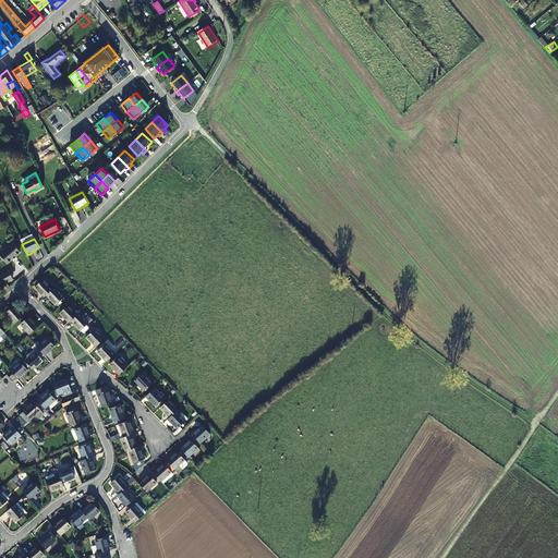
[(20,252),(12,243),(0,254),(0,257),(1,259),(3,259),(7,264),(11,259),(12,261),(15,256),(20,252)]
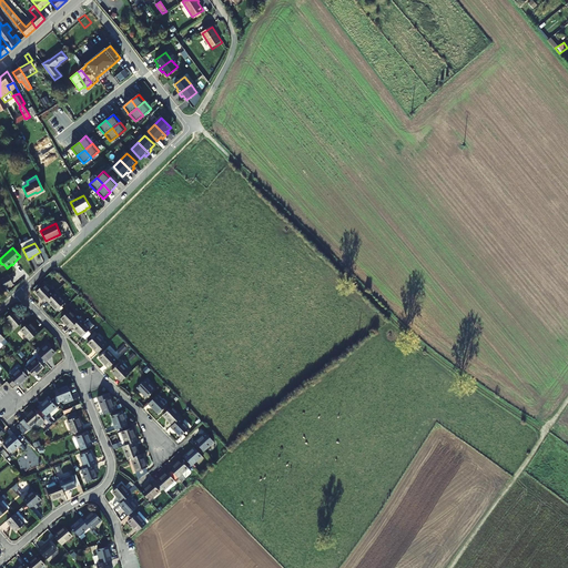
[(48,301),(53,294),(43,284),(36,292),(46,302),(48,301)]
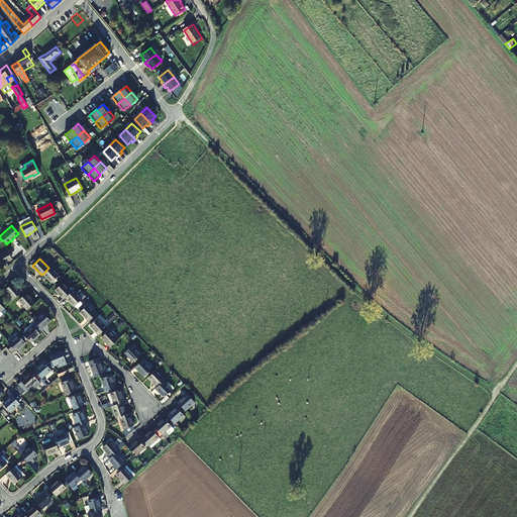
[(48,268),(43,274),(52,283),(60,275),(50,266),(48,268)]
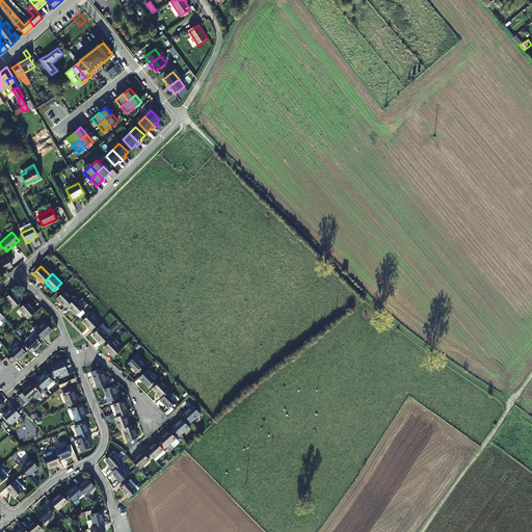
[(19,298),(14,291),(5,298),(10,304),(9,307),(12,310),(17,306),(25,298),(22,295),(19,298)]
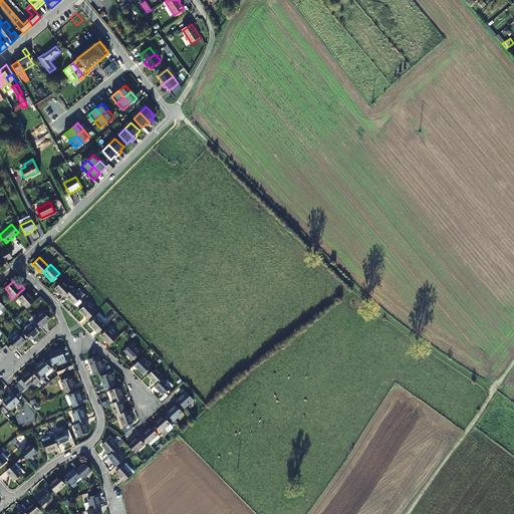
[(65,295),(71,290),(63,281),(55,288),(64,297),(65,295)]
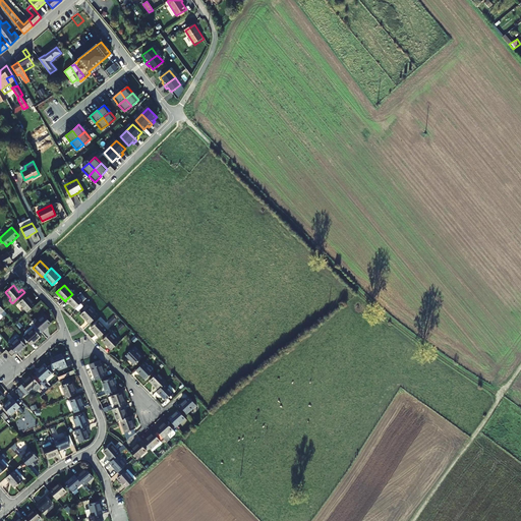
[(36,304),(24,292),(16,299),(29,312),(36,305),(36,304)]
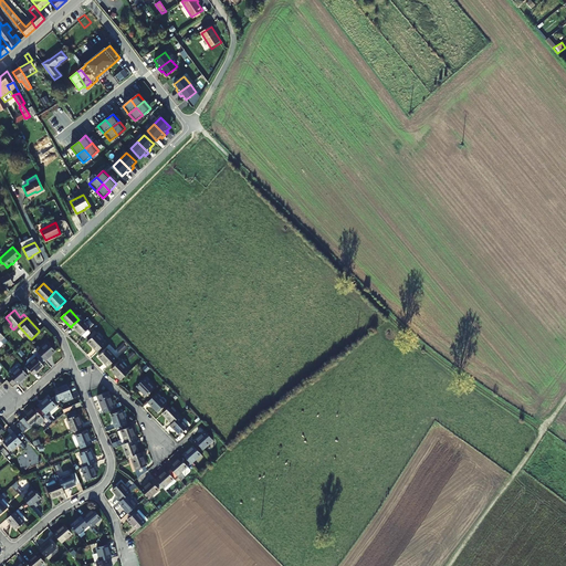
[(81,317),(79,320),(72,325),(82,335),(91,327),(81,317)]
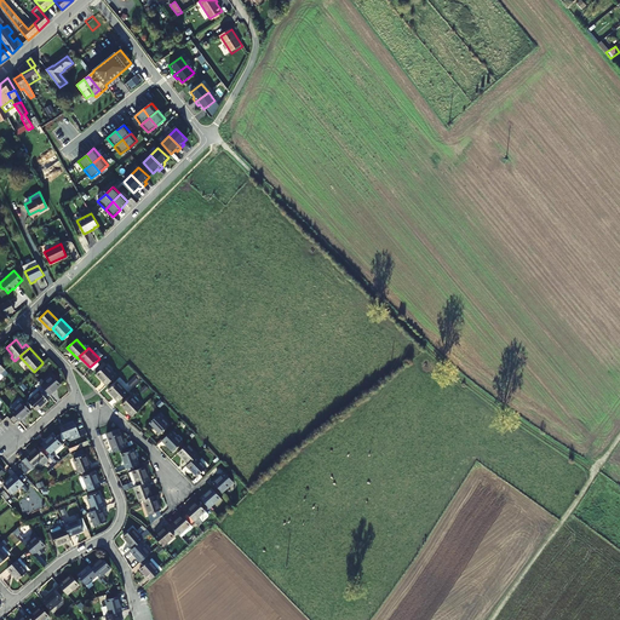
[(116,375),(105,365),(96,374),(107,385),(116,375)]
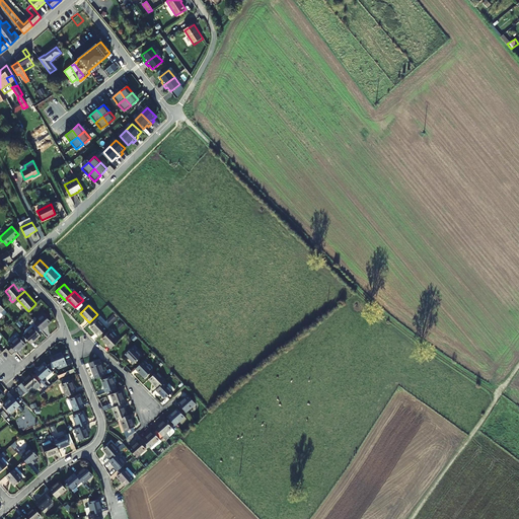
[(34,322),(35,324),(41,329),(42,330),(51,321),(44,314),(34,322)]
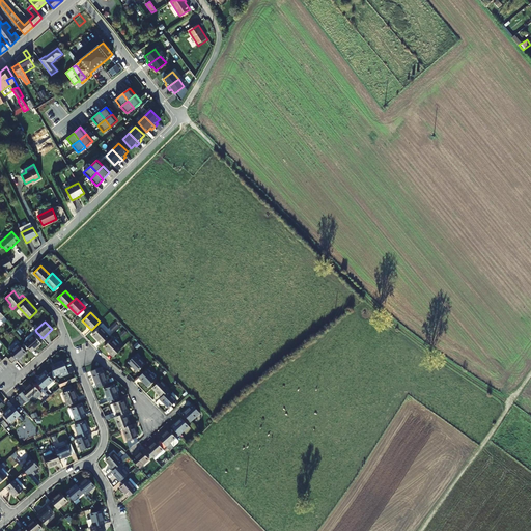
[(110,336),(101,327),(92,334),(102,344),(110,336)]
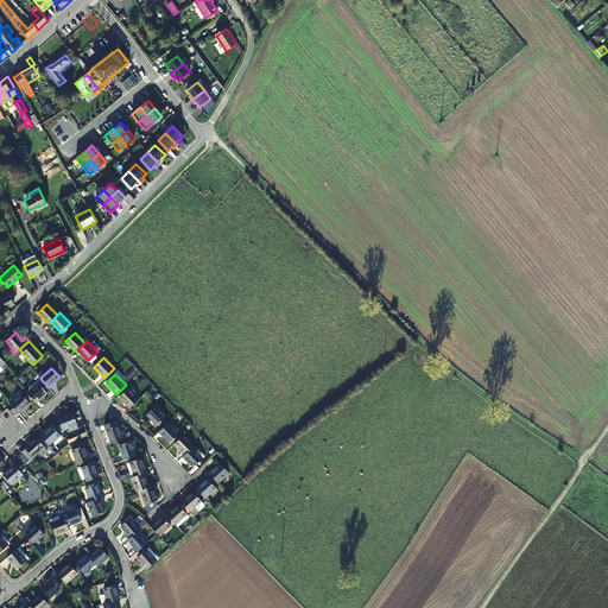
[(48,386),(42,380),(39,382),(37,380),(31,386),(29,390),(26,392),(36,403),(48,393),(44,390),(48,386)]
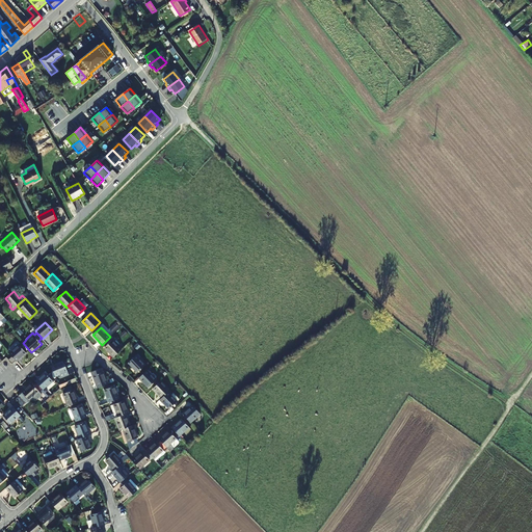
[(122,349),(112,340),(105,347),(113,356),(122,349)]
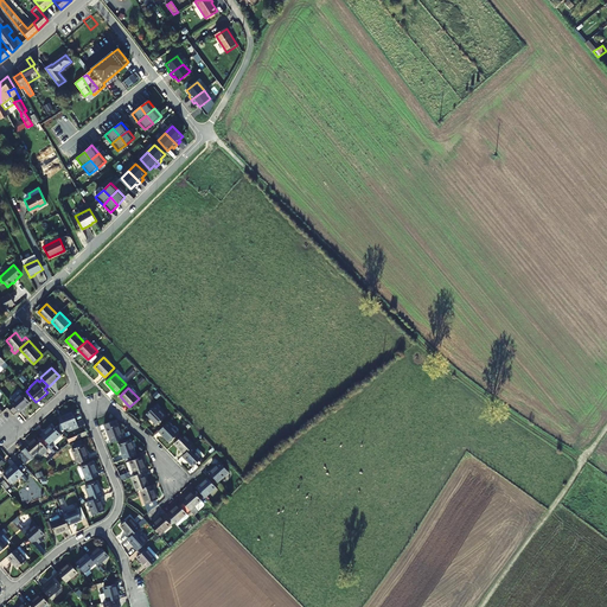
[(12,404),(14,407),(18,411),(19,413),(30,402),(21,393),(11,403),(12,404)]
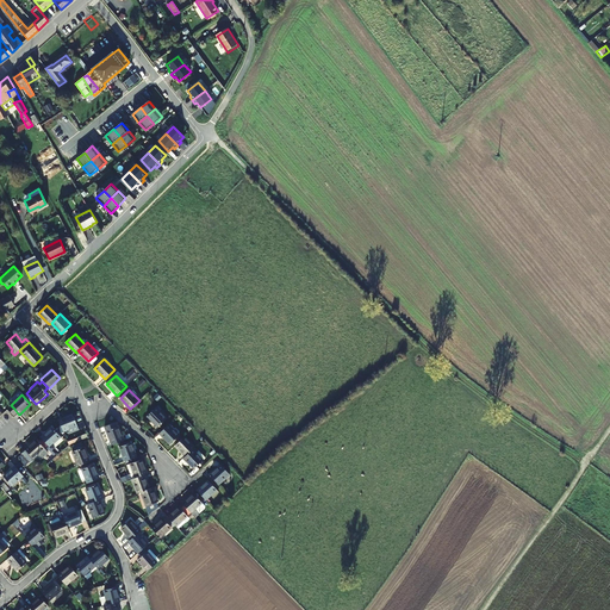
[(167,418),(156,408),(148,416),(157,427),(167,418)]
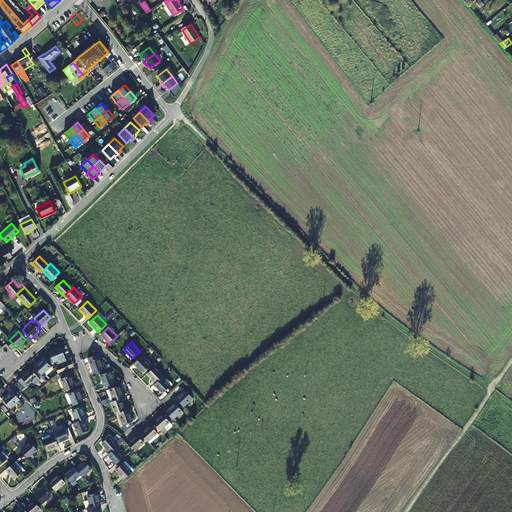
[(65,357),(61,348),(49,352),(53,362),(65,357)]
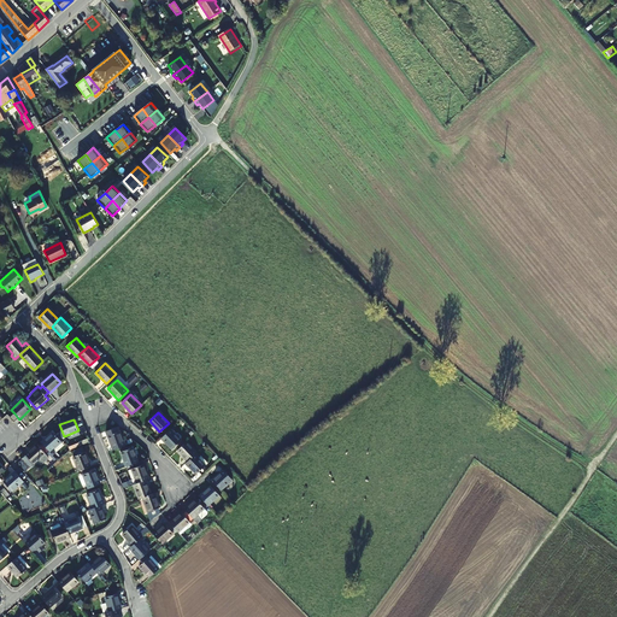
[(181,440),(170,429),(162,438),(172,448),(181,440)]
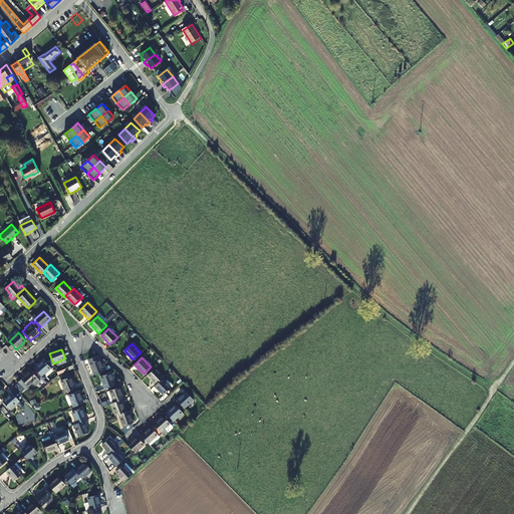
[(104,371),(99,358),(89,362),(94,374),(104,371)]
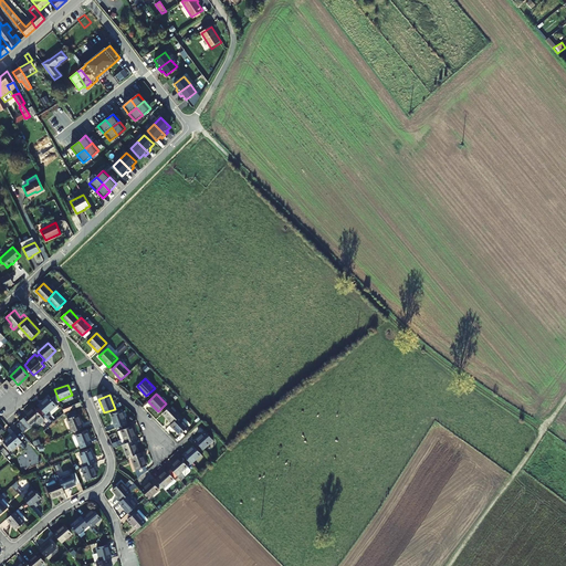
[(56,405),(49,397),(38,406),(45,415),(56,405)]
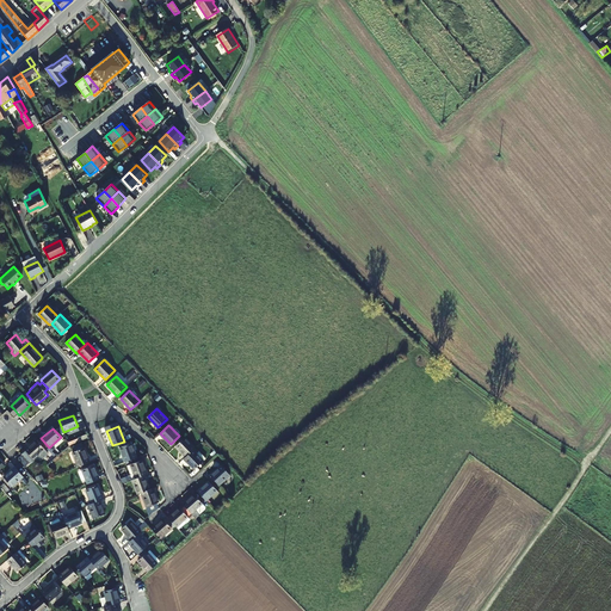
[(176,445),(186,457),(193,450),(196,448),(185,437),(176,445)]
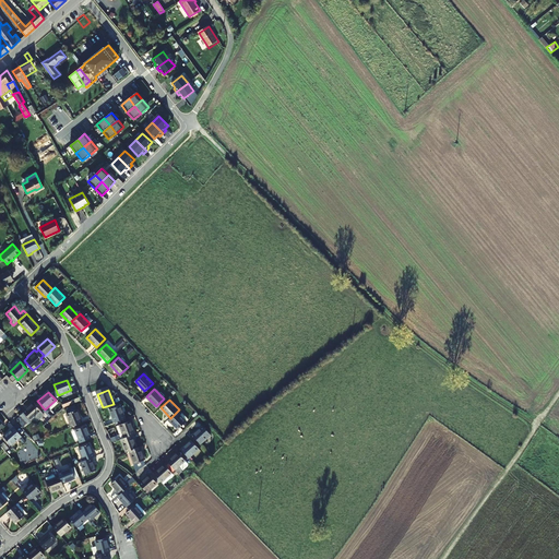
[(42,411),(34,403),(23,412),(31,420),(42,411)]
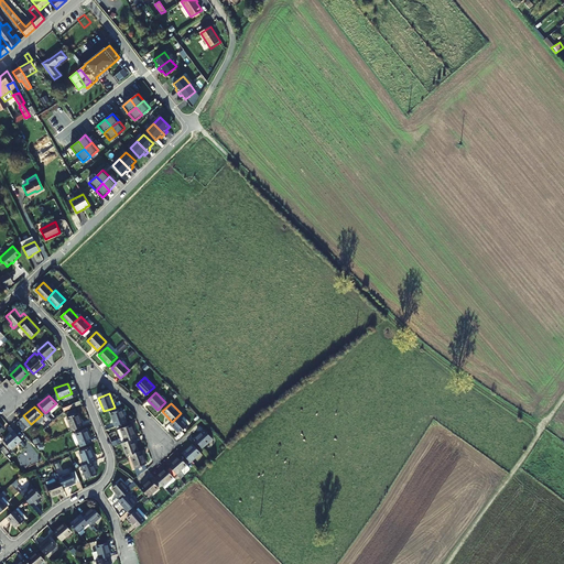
[(127,422),(121,409),(110,413),(116,426),(127,422)]
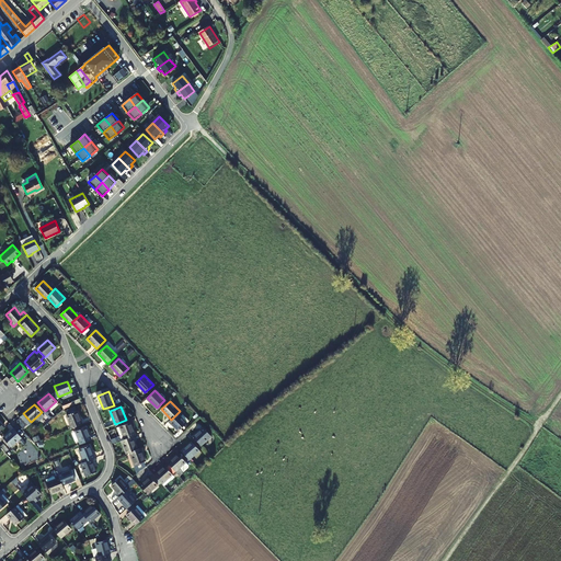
[(82,424),(77,411),(67,415),(71,428),(82,424)]
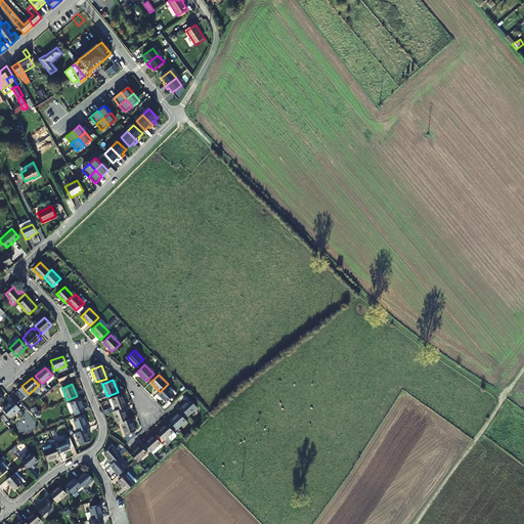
[(174,395),(166,386),(160,392),(158,393),(167,402),(174,395)]
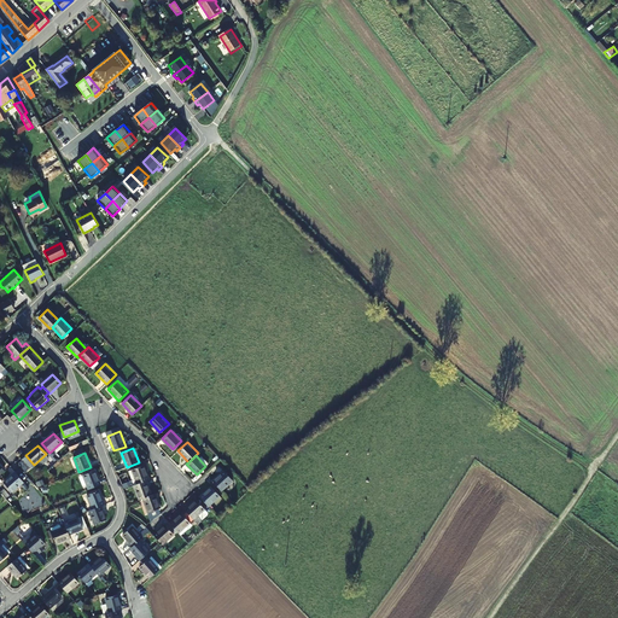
[(134,485),(146,481),(150,479),(144,465),(129,471),(134,485)]
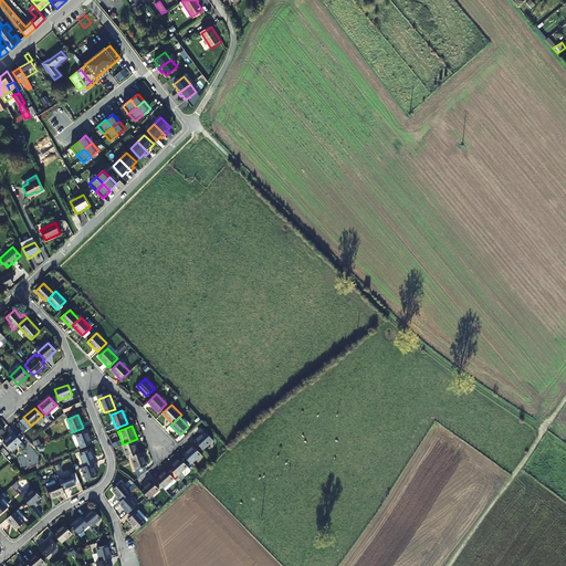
[(92,443),(86,431),(76,436),(81,448),(92,443)]
